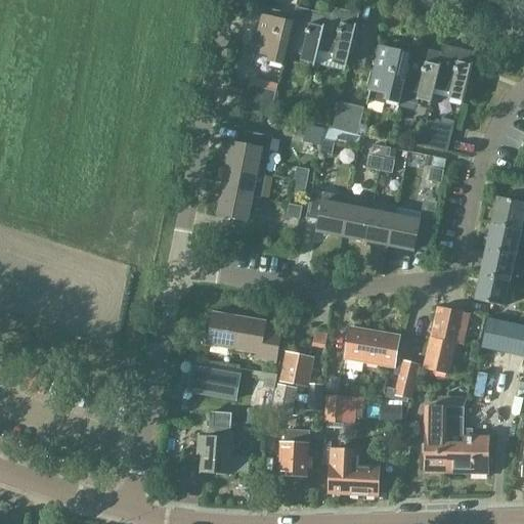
[(296,7),(294,15),(286,50),(315,57),(317,50),(325,14),(296,7)]
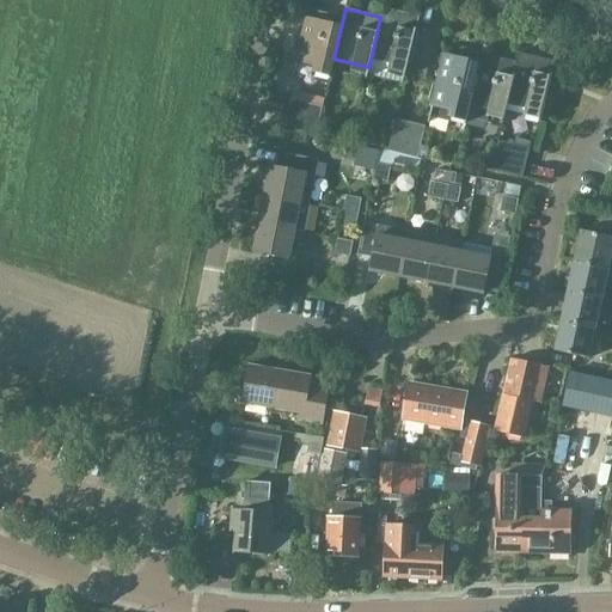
[(334,59),(343,18),(307,10),(300,40),(297,38),(292,55),(297,56),(295,60),(331,68),(334,59)]
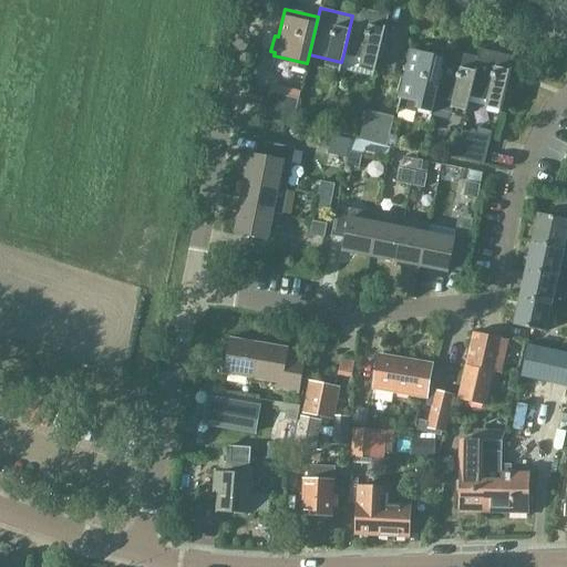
[(353,9),(352,16),(343,54),(377,62),(377,59),(381,60),(388,31),(383,30),(387,17),(353,9)]
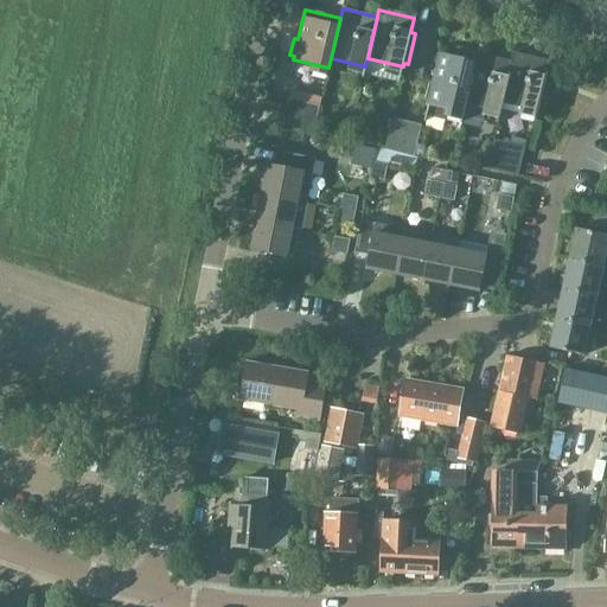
[(513,51),(511,62),(499,112),(535,120),(538,106),(542,107),(550,76),(545,75),(549,59),(513,51)]
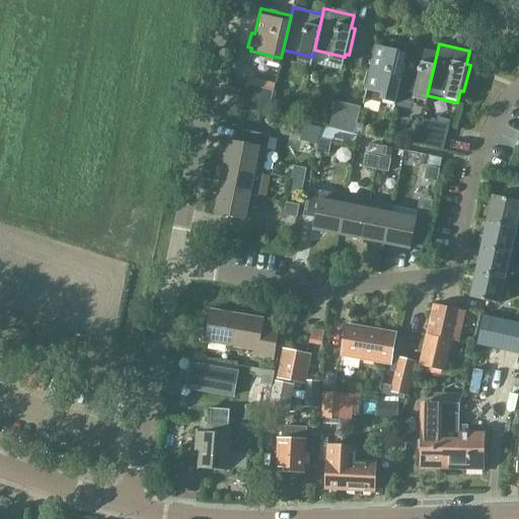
[(366,70),(362,85),(366,86),(366,89),(363,100),(380,103),(381,100),(394,103),(395,99),(395,96),(397,89),(405,54),(375,47),(370,71),(366,70)]
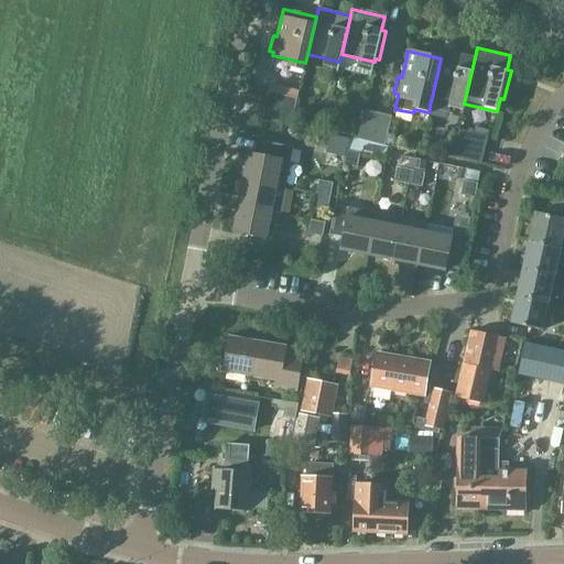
[(430,105),(430,108),(447,112),(448,107),(463,110),(464,104),(466,94),(475,57),(443,51),(441,58),(432,97),(430,105)]
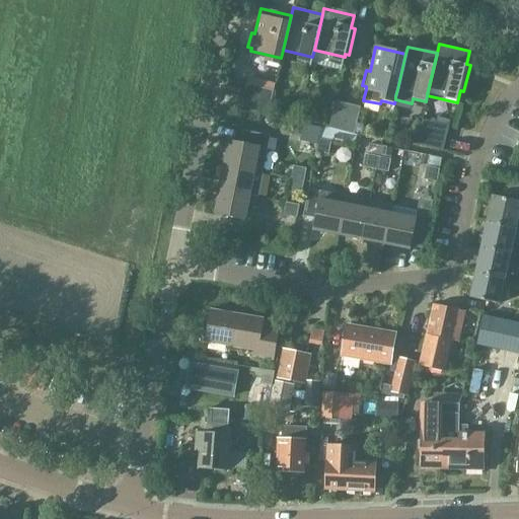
[(246,85),(243,97),(270,103),(273,91),(246,85)]
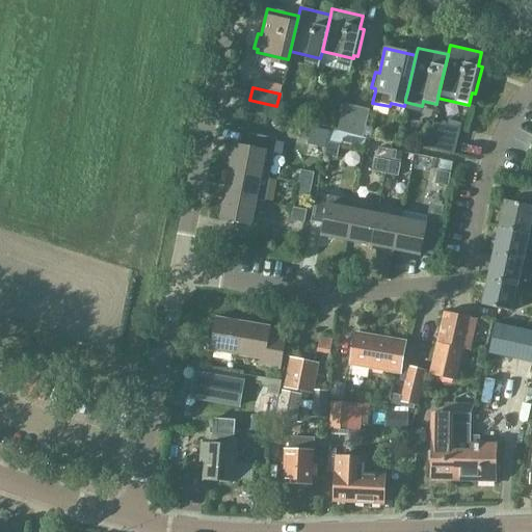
[(276,106),(249,100),(246,112),(273,120),(276,106)]
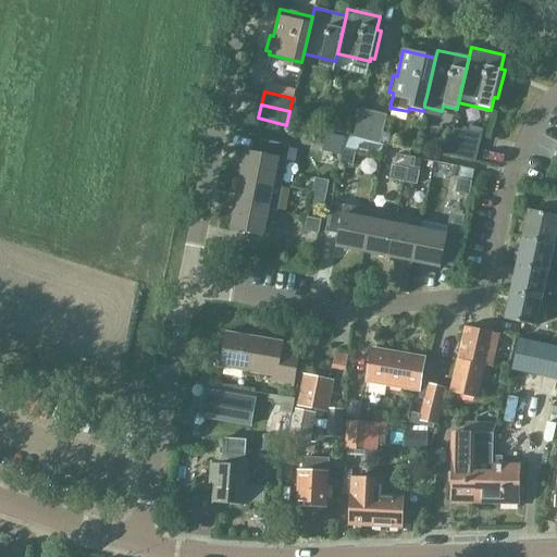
[(353,138),(366,140),(373,112),(359,108),(353,138)]
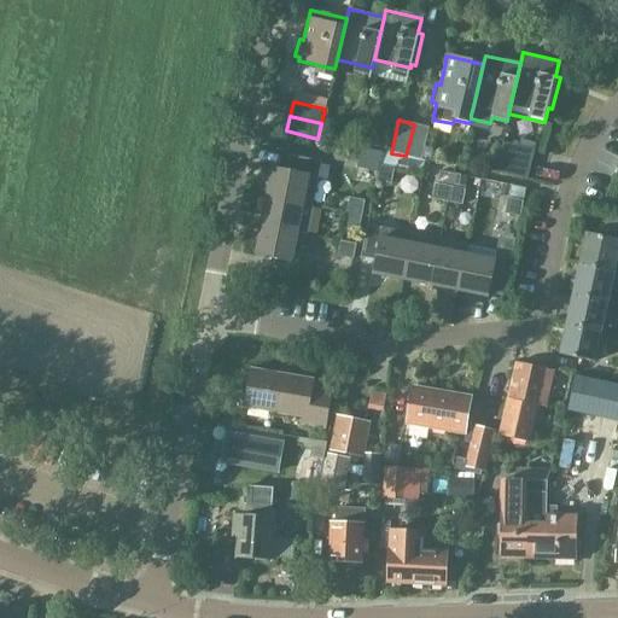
[(414,124),(406,156),(420,159),(427,127),(414,124)]
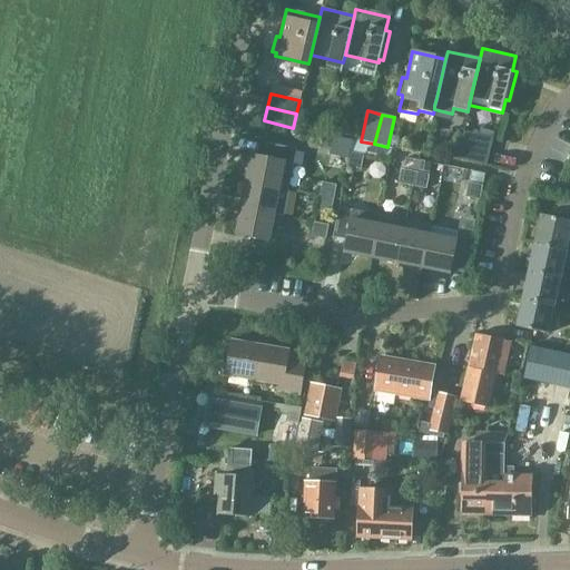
[(463,130),(460,144),(489,150),(492,137),(478,134),(463,130)]
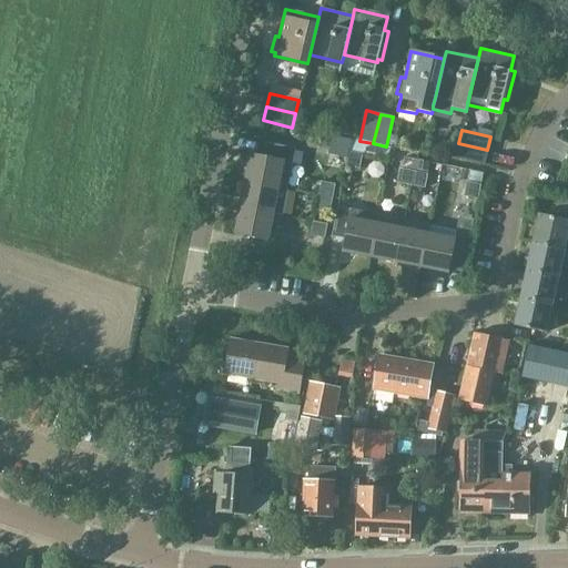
[(331,137),(327,154),(328,155),(347,159),(348,151),(351,141),(332,138),(331,137)]
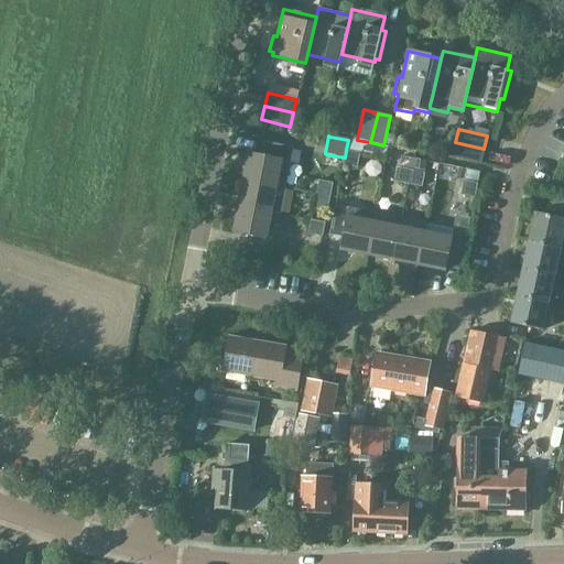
[(250,153),(245,180),(285,187),(293,148),(263,142),(261,155),(250,153)]
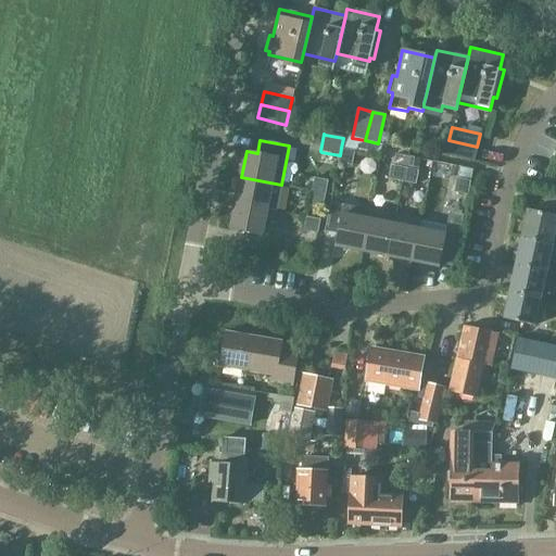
[(477,147),(449,140),(446,153),(475,160),(477,147)]
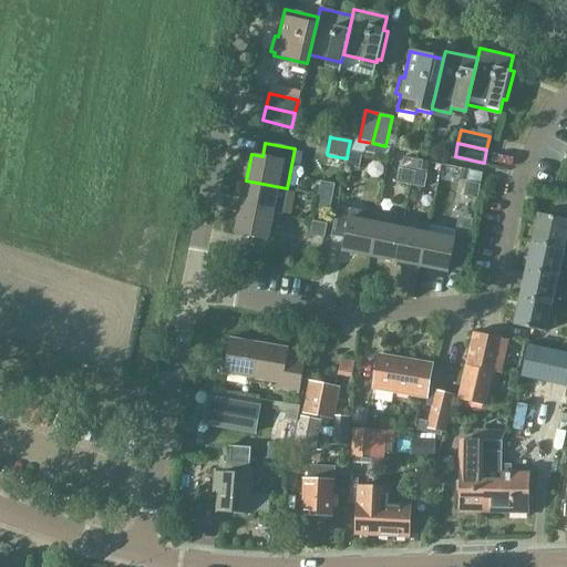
[(344,165),(359,167),(362,154),(348,151),(347,158),(344,165)]
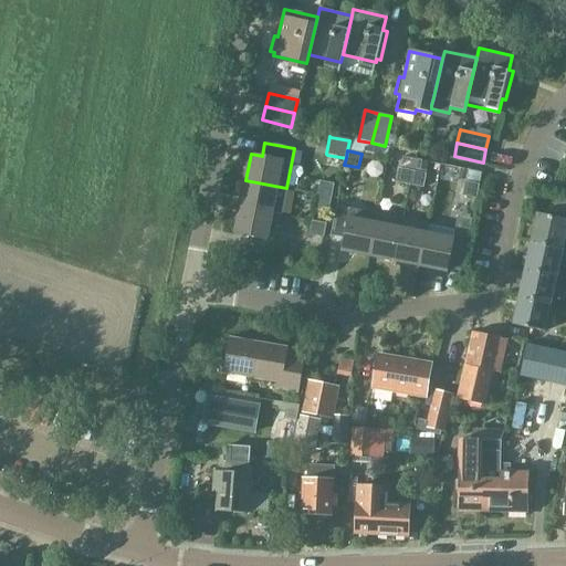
[(396,181),(410,185),(412,170),(399,168),(396,181)]
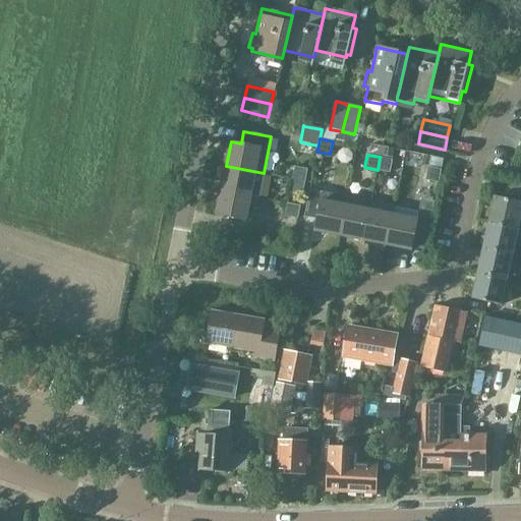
[(380,157),(378,170),(390,172),(393,160),(380,157)]
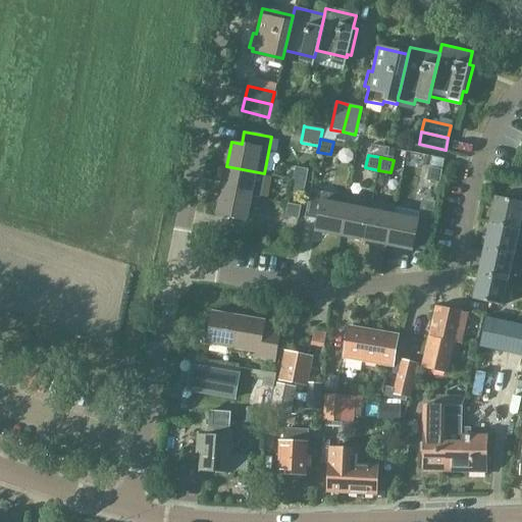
[(226,166),(221,191),(251,197),(251,196),(259,197),(264,173),(226,166)]
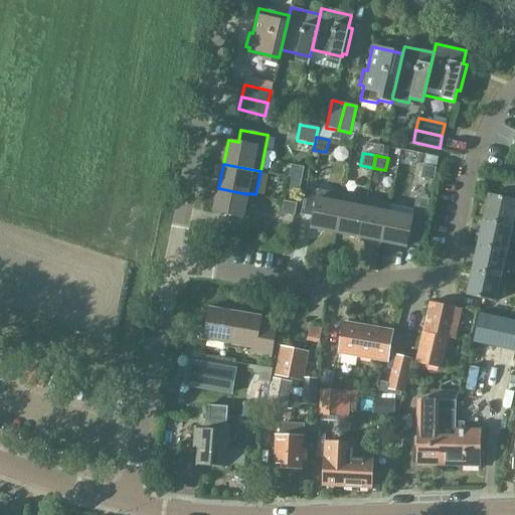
[(291,165),(289,177),(301,179),(304,167),(291,165)]
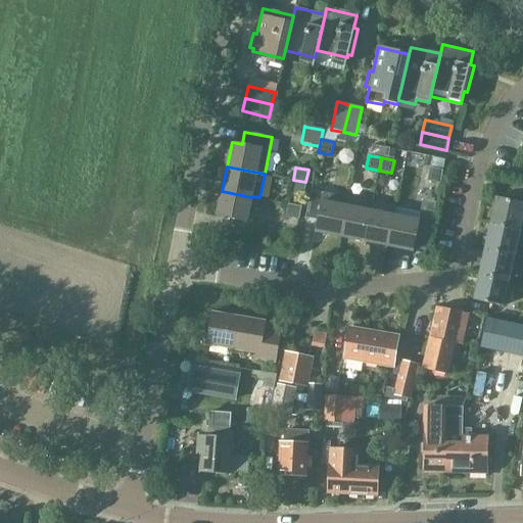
[(428,180),(440,183),(443,170),(430,168),(428,180)]
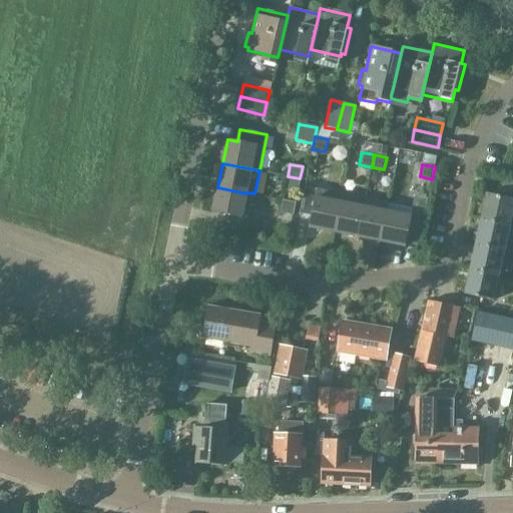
[(300,178),(288,176),(285,188),(298,191),(300,178)]
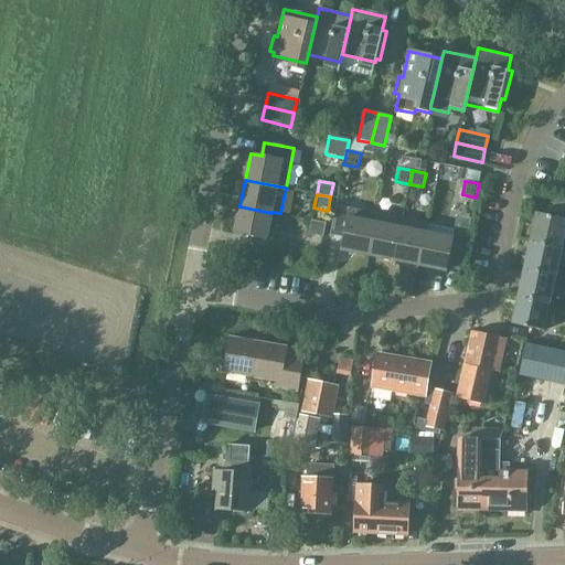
[(336,205),(329,236),(343,238),(341,249),(368,255),(374,223),(375,214),(336,205)]
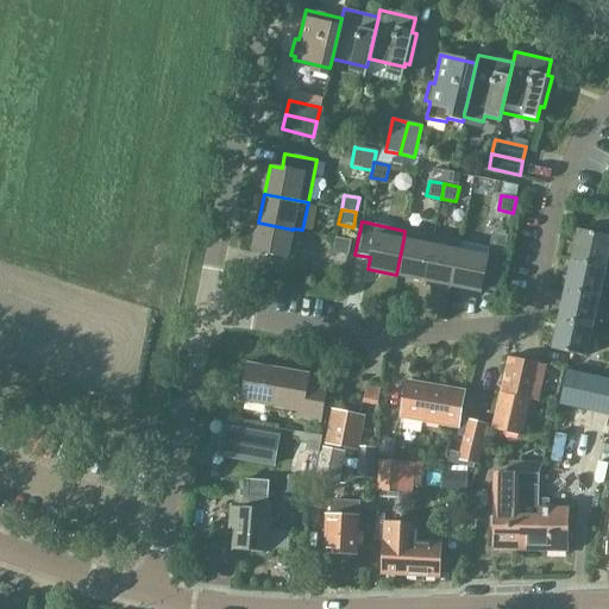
[(293,230),(258,223),(252,251),(287,258),(293,230)]
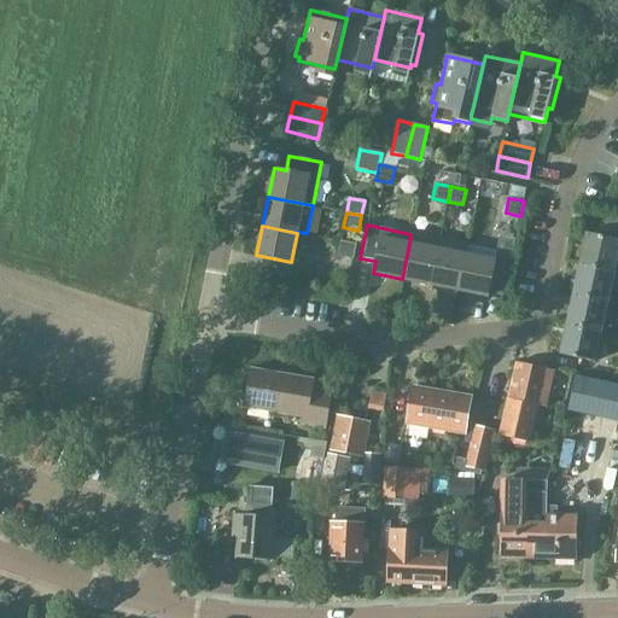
[(617,239),(587,233),(579,263),(614,270),(617,252),(617,239)]
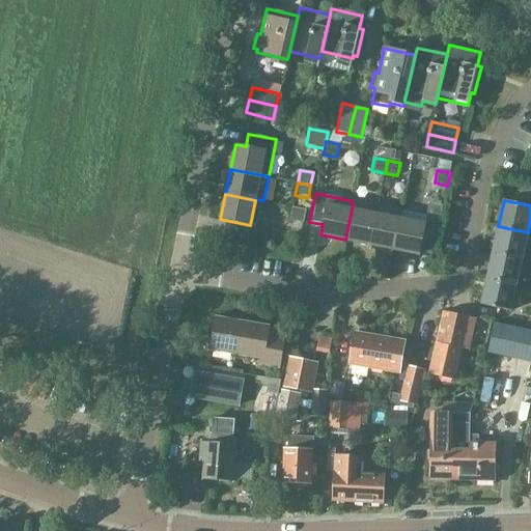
[(345,240),(370,244),(379,205),(353,201),(345,240)]
